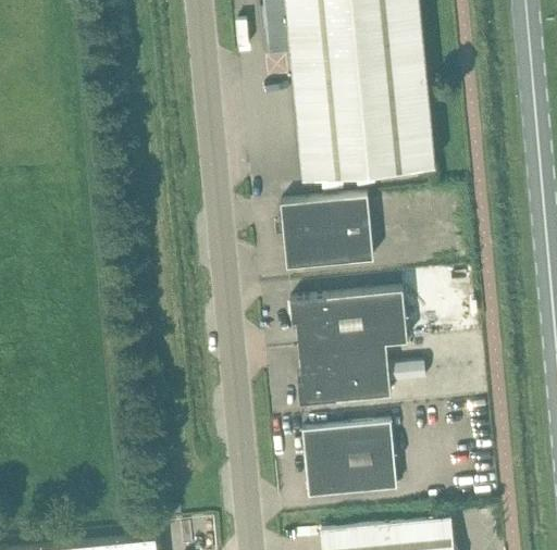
[(435,167),(418,0),(263,0),(269,52),(291,50),(304,179),(435,167)]
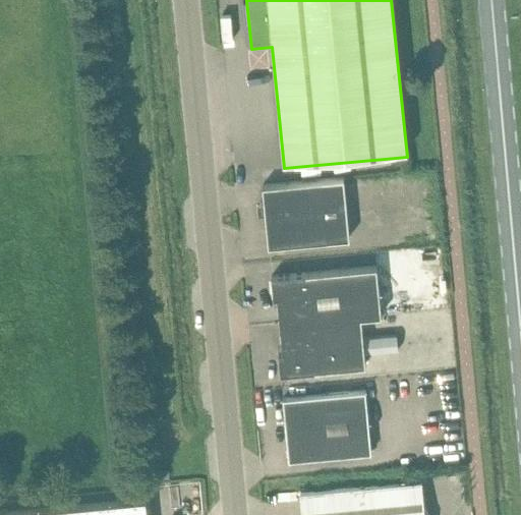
[(344,183),(324,185),(263,191),(269,251),(289,249),(350,244),(344,183)]
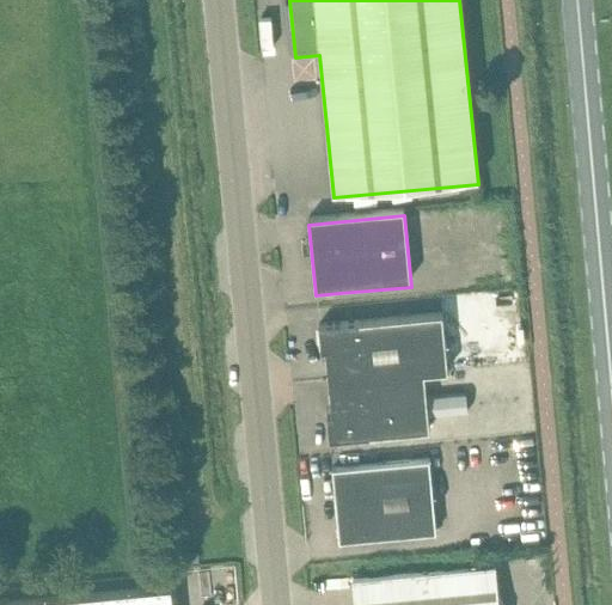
[(330,446),(354,444),(429,437),(424,379),(448,378),(442,319),(319,331),(320,355),(325,355),(332,421),(328,421),(330,446)]
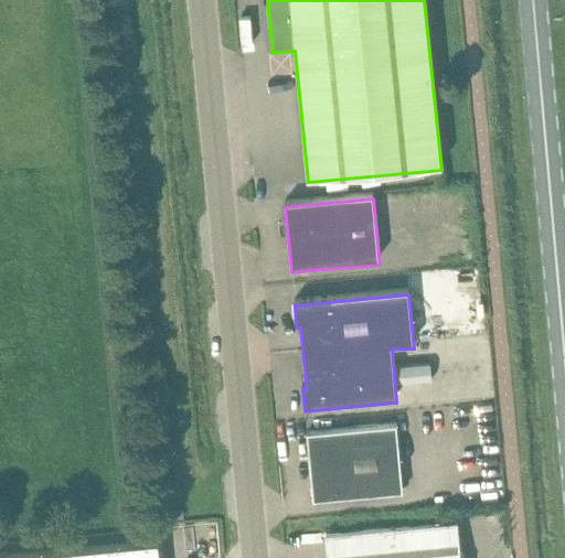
[(396,429),(329,436),(307,438),(313,505),(403,496),(396,429)]
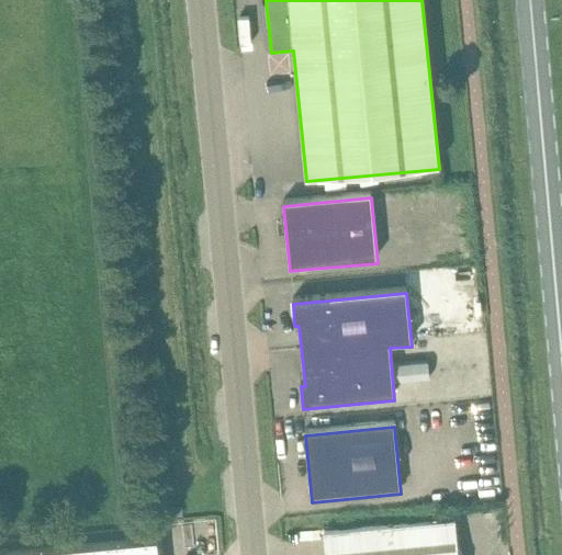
[(390,531),(392,554),(457,554),(454,524),(390,531)]
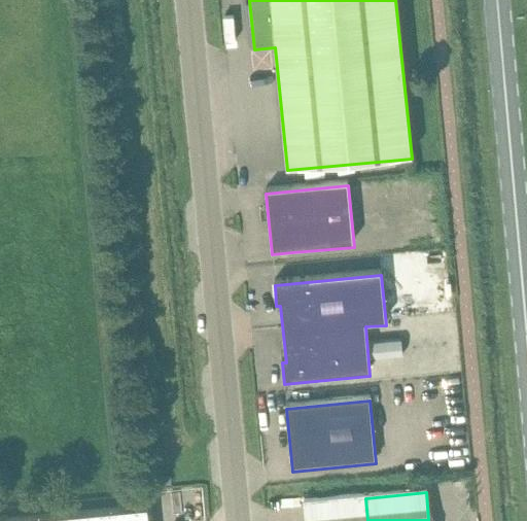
[(367,520),(365,498),(304,504),(305,520),(367,520)]
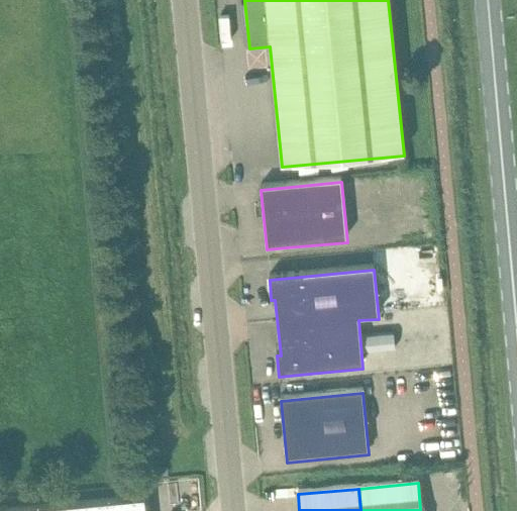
[(145,510),(144,501),(44,510),(145,510)]
